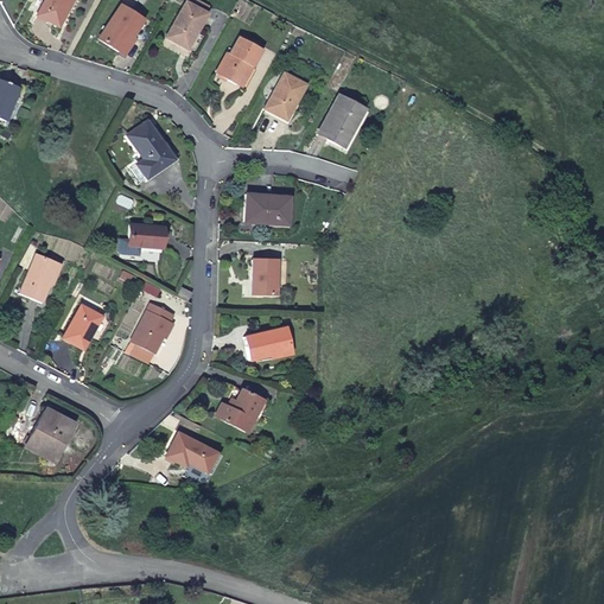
[(59,24),(71,0),(46,0),(39,13),(59,24)]
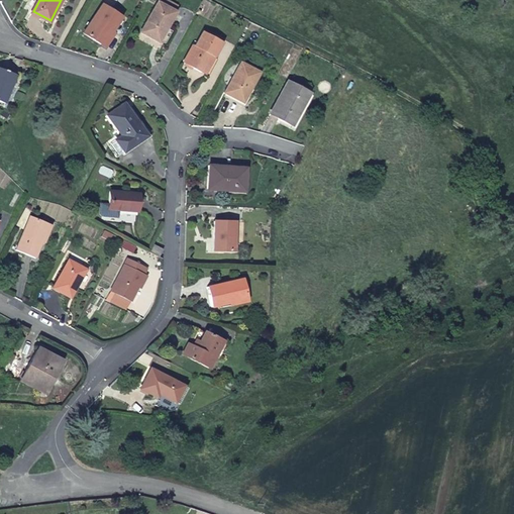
[(160,40),(177,9),(162,0),(159,0),(142,30),(160,40)]
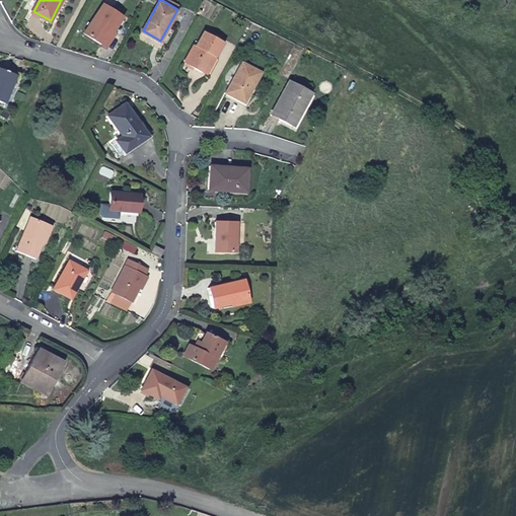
[(116,28),(125,15),(105,3),(85,31),(103,43),(113,27),(116,28)]
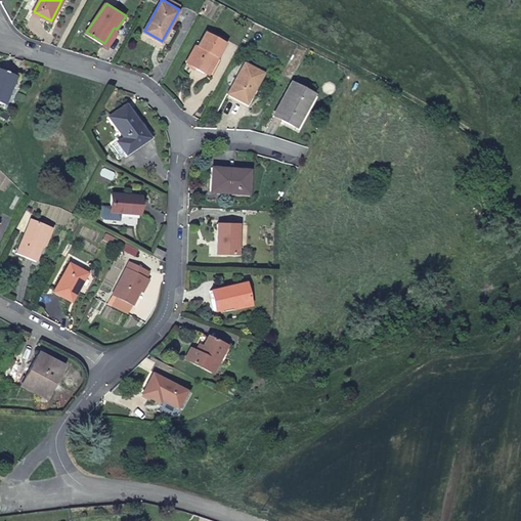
[(219,56),(227,41),(208,31),(200,46),(196,45),(187,60),(214,75),(223,58),(219,56)]
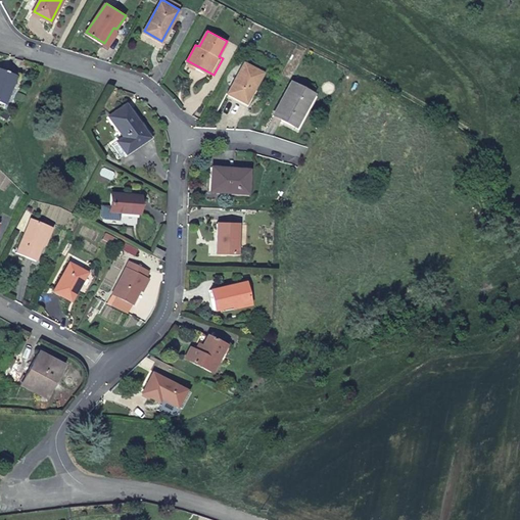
[(248,102),(265,71),(246,61),(230,92),(248,102)]
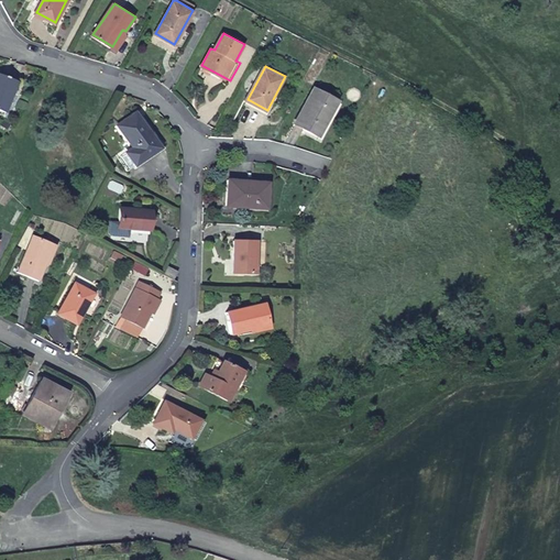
[(0,107),(8,110),(19,79),(0,70),(0,107)]
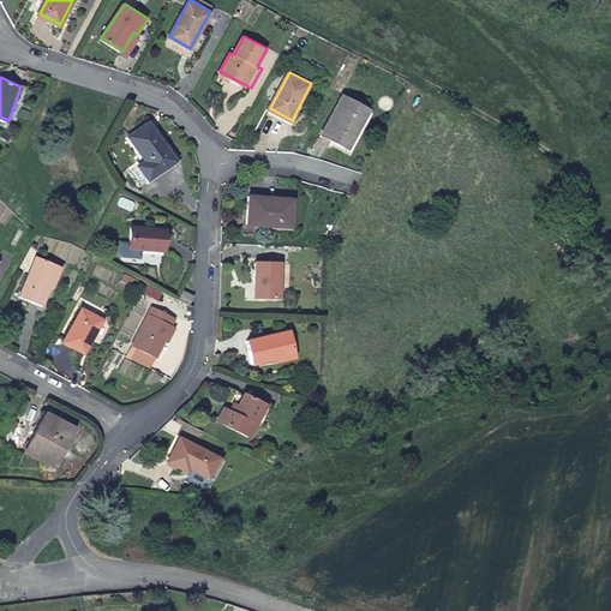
[(371,108),(345,95),(324,133),(351,147),(371,108)]
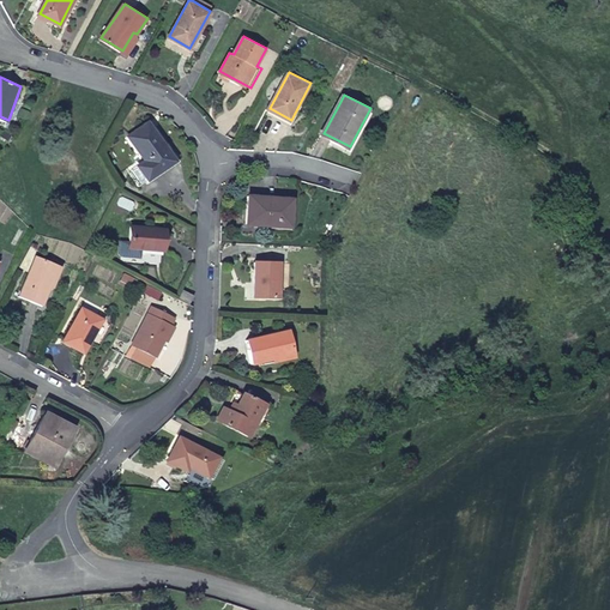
[(151,177),(179,159),(149,120),(130,134),(146,157),(139,163),(151,177)]
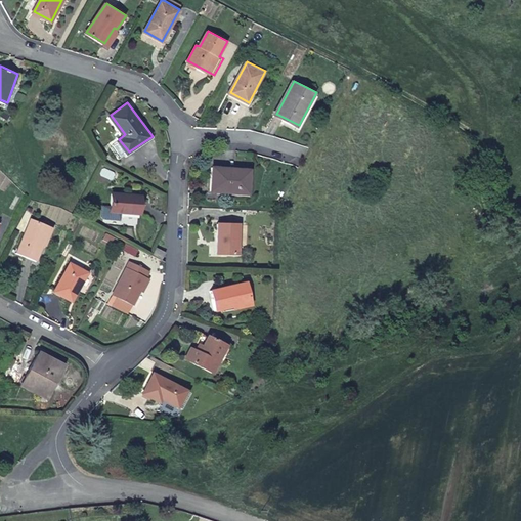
[(212,190),(249,192),(251,169),(213,166),(212,190)]
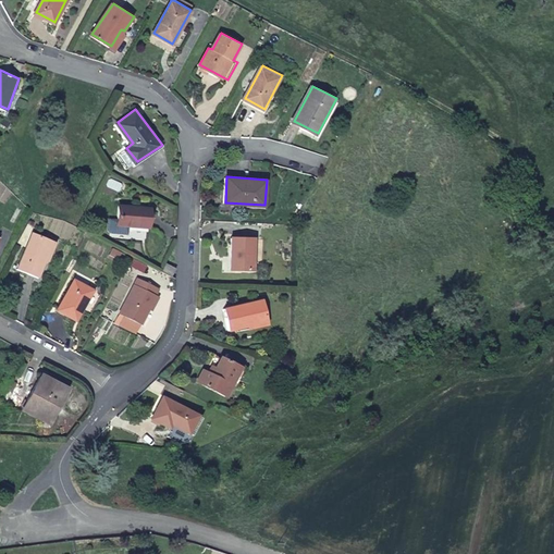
[(119,223),(149,225),(150,205),(120,202),(119,223)]
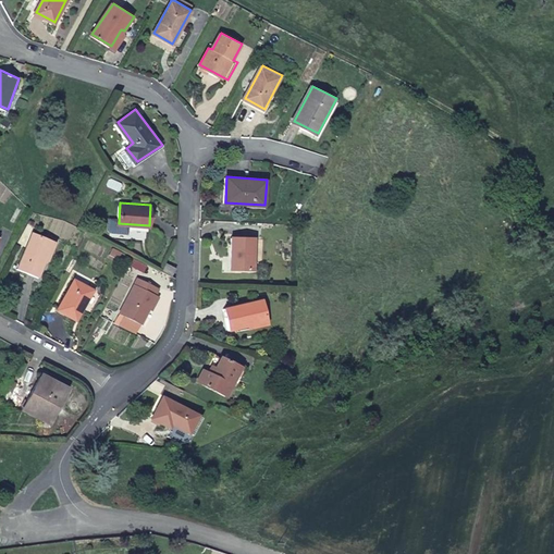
[(39,275),(53,239),(34,231),(19,267),(39,275)]
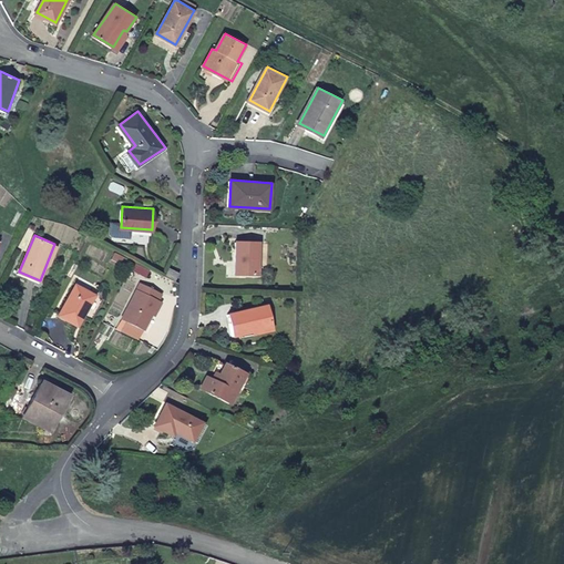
[(260,273),(260,242),(238,241),(237,272),(260,273)]
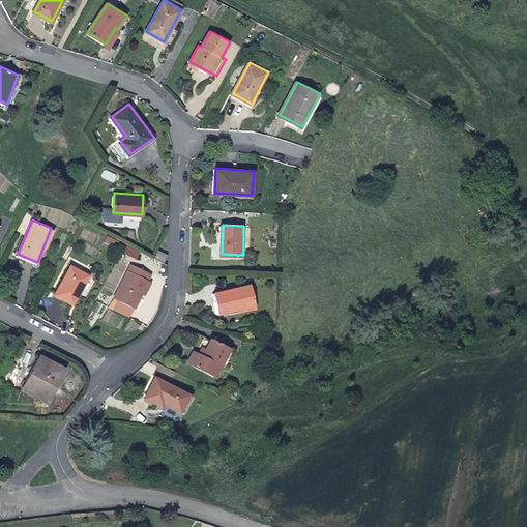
[(158,246),(154,256),(168,263),(169,252),(158,246)]
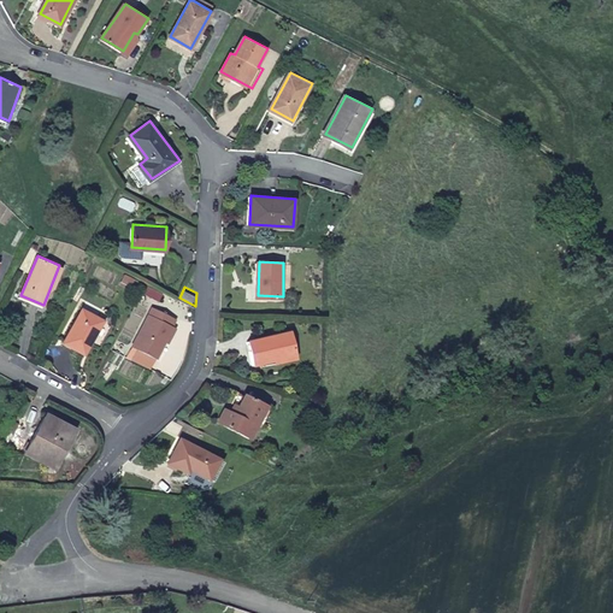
[(136,345),(158,355),(170,334),(172,335),(177,324),(174,323),(177,316),(155,305),(136,345)]
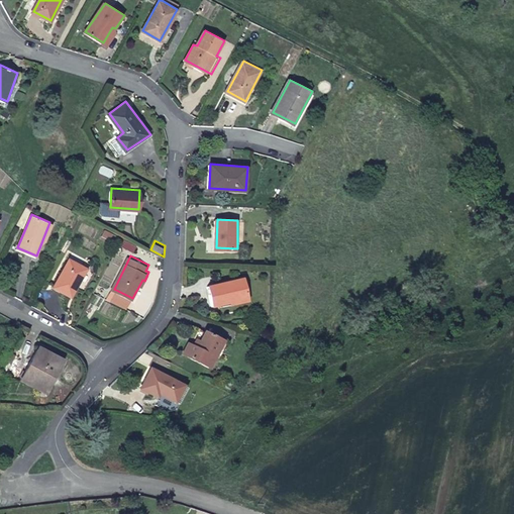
[(73,295),(87,267),(70,258),(56,286),(73,295)]
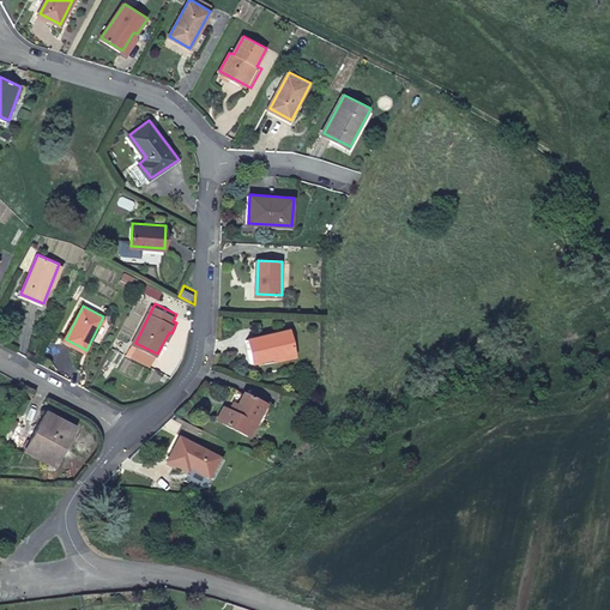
[(254,362),(296,352),(289,328),(248,338),(254,362)]
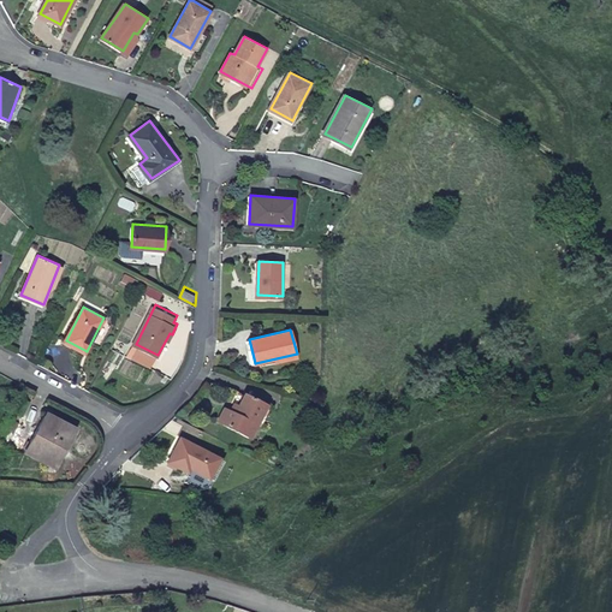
[(170,333),(158,355),(165,360),(177,337),(172,334),(170,333)]
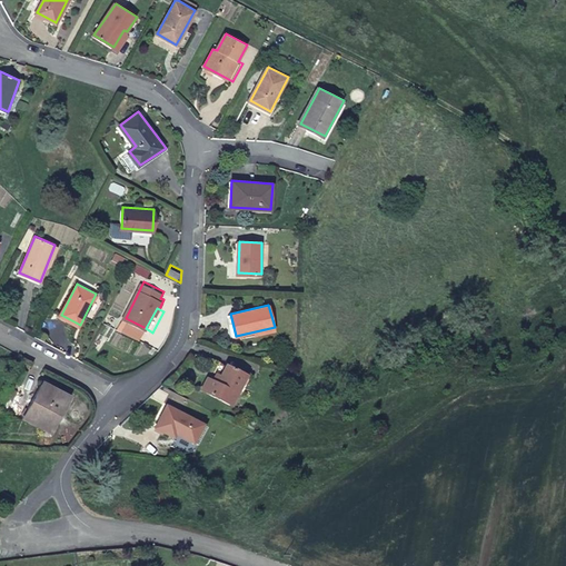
[(234,404),(248,374),(227,363),(218,381),(207,377),(201,388),(234,404)]
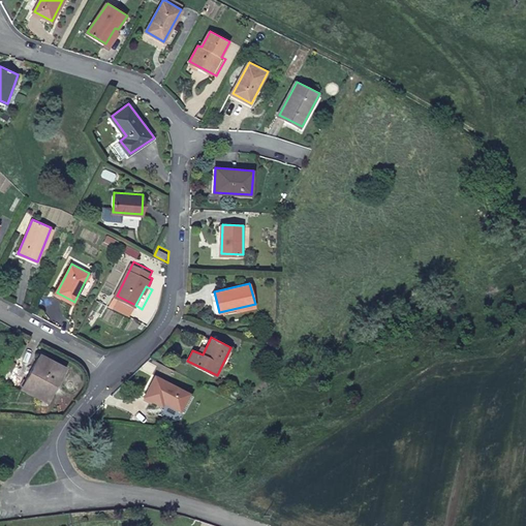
[(60,378),(65,367),(39,354),(23,387),(48,401),(52,393),(49,391),(56,376),(60,378)]
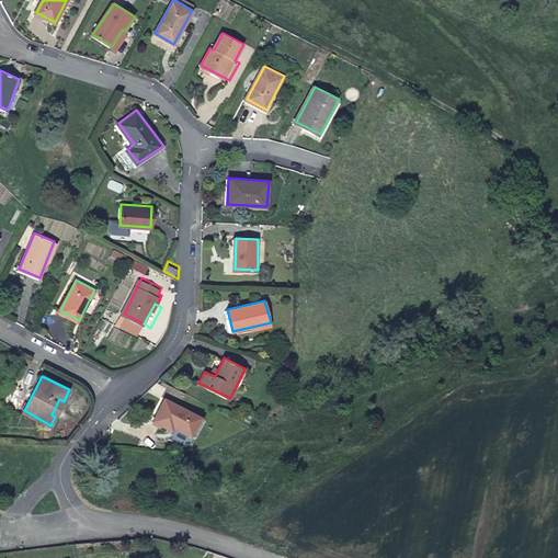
[(175,424),(192,434),(201,417),(166,398),(155,419),(173,429),(175,424)]
